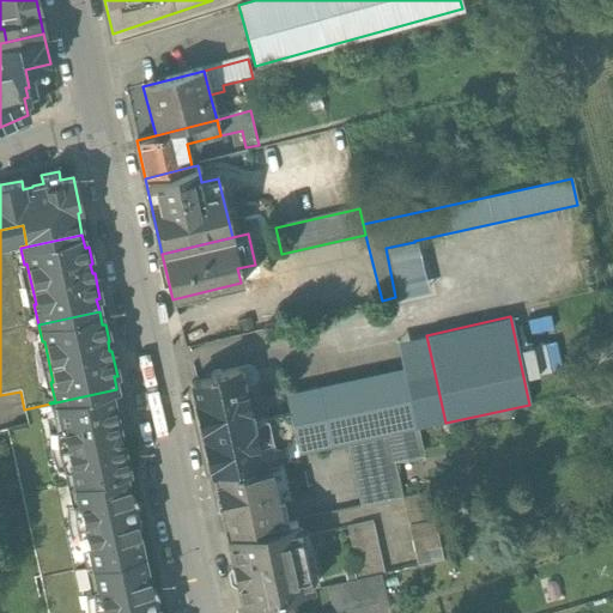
[(426,335),(398,341),(402,368),(417,429),(445,423),(426,335)]
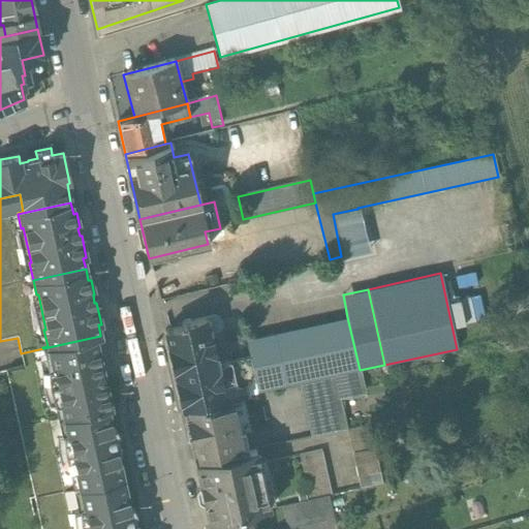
[(217,316),(184,323),(185,327),(168,330),(186,408),(187,408),(244,396),(247,395),(239,358),(217,363),(211,332),(220,330),(222,329),(223,327),(224,323),(223,319),(221,317),(219,316),(217,316)]
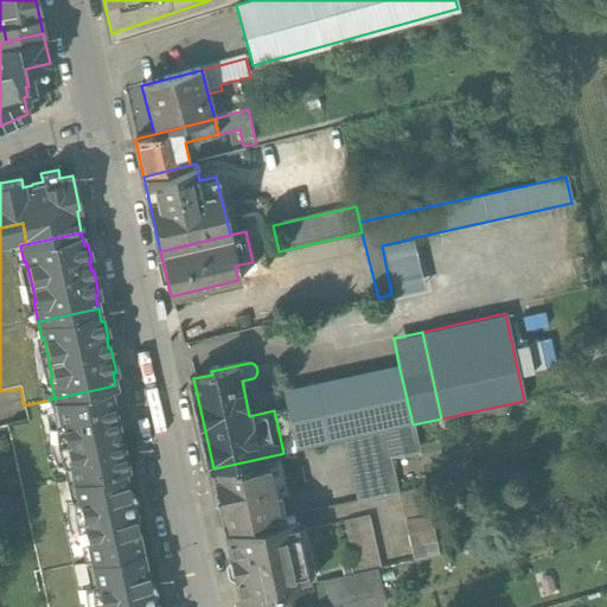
[(398,364),(285,389),(288,408),(298,449),(343,440),(384,432),(413,425),(398,364)]
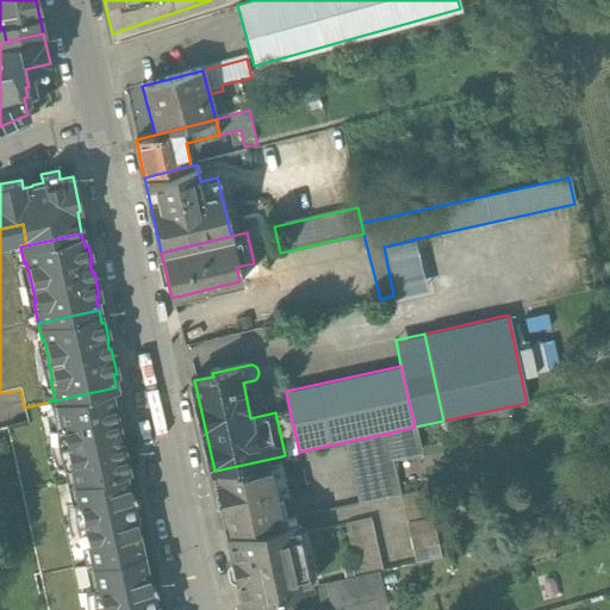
[(50,402),(56,400),(60,422),(55,423),(55,427),(55,428),(55,435),(56,440),(56,442),(57,449),(58,452),(61,459),(64,466),(69,465),(74,481),(128,470),(120,437),(116,439),(114,430),(119,429),(110,390),(116,387),(50,402)]
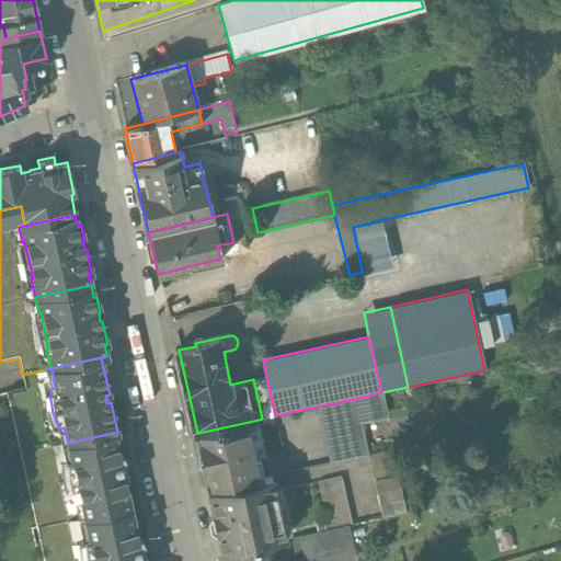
[(46,369),(22,375),(25,391),(7,395),(36,529),(83,518),(79,497),(75,499),(71,491),(71,490),(69,483),(68,478),(68,477),(67,471),(67,468),(67,460),(71,459),(68,443),(64,427),(59,428),(56,422),(54,415),(53,413),(52,407),(52,404),(50,400),(50,393),(50,392),(50,389),(55,388),(52,368),(46,369)]
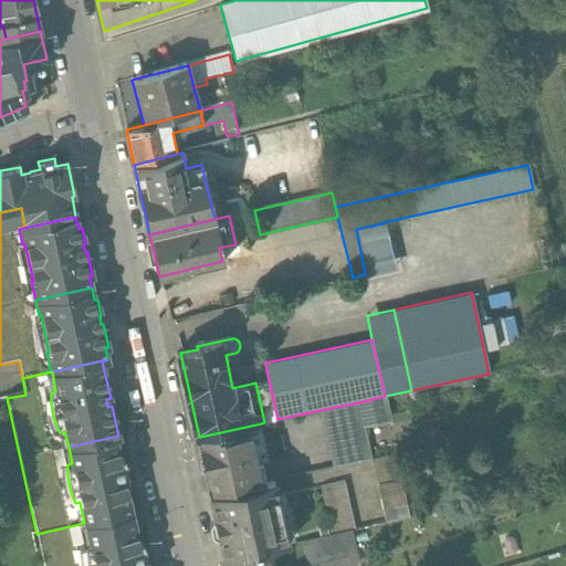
[(269,380),(255,383),(264,422),(278,419),(269,380)]
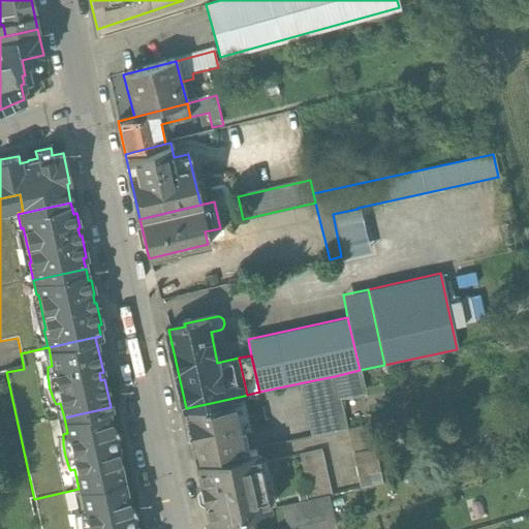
[(335,376),(299,383),(310,437),(346,429),(335,376)]
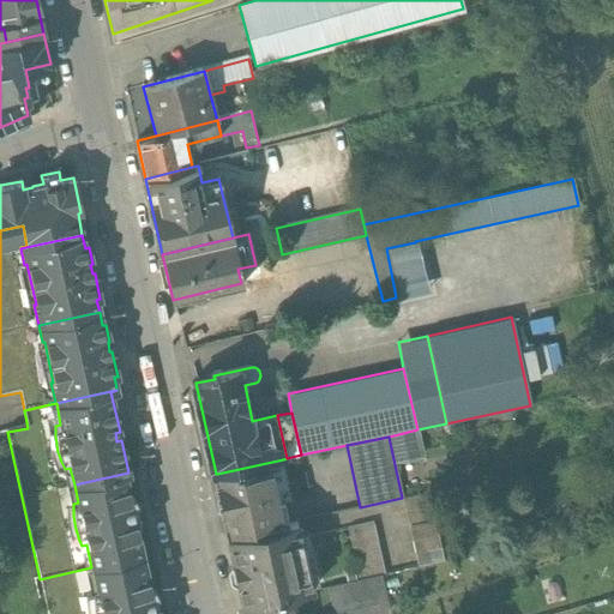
[(283,459),(217,474),(232,536),(289,523),(284,504),(292,503),(283,459)]
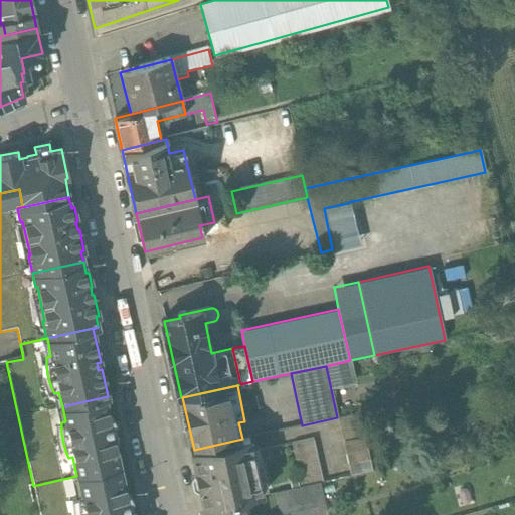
[(108,396),(62,406),(65,421),(61,422),(61,430),(61,433),(62,438),(62,439),(63,444),(65,450),(65,451),(68,458),(72,457),(76,476),(120,466),(115,443),(115,441),(116,435),(115,431),(112,432),(110,424),(114,423),(112,419),(110,415),(108,412),(105,398),(108,397),(108,396)]
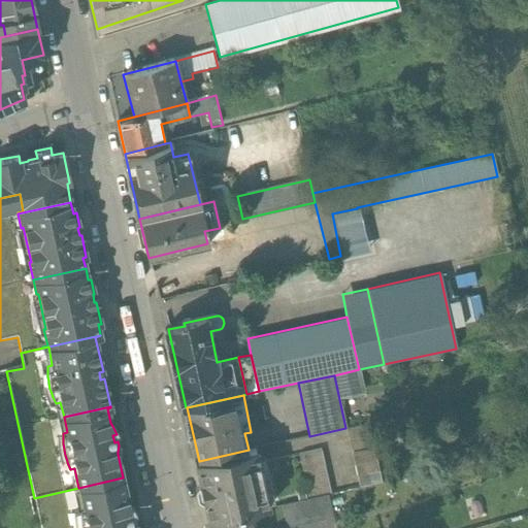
[(368,423),(345,428),(351,451),(373,446),(368,423)]
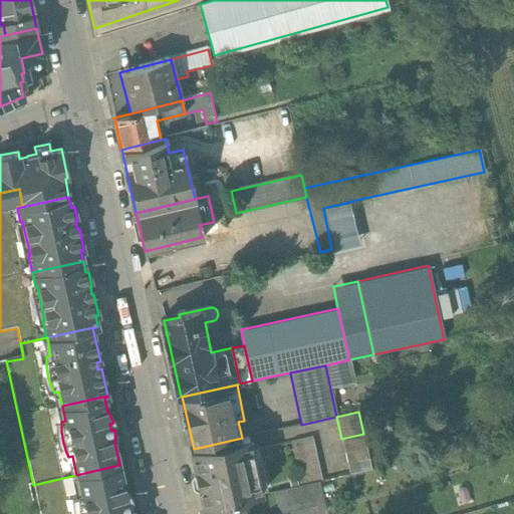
[(194,449),(189,450),(201,507),(251,496),(261,494),(248,437),(242,438),(194,449)]
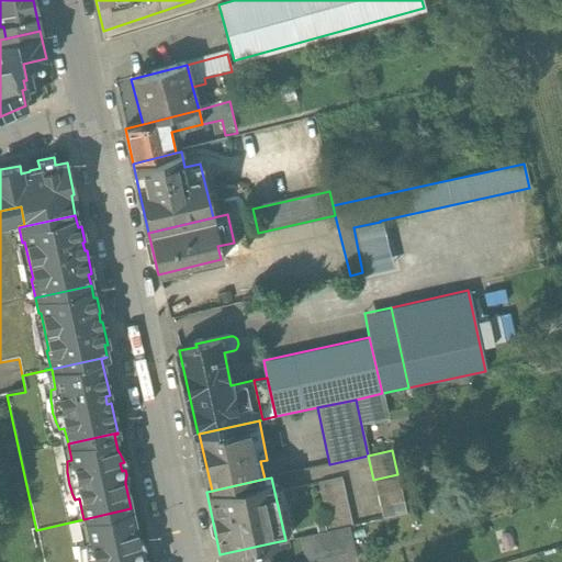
[(340,479),(317,484),(327,531),(348,526),(351,526),(340,479)]
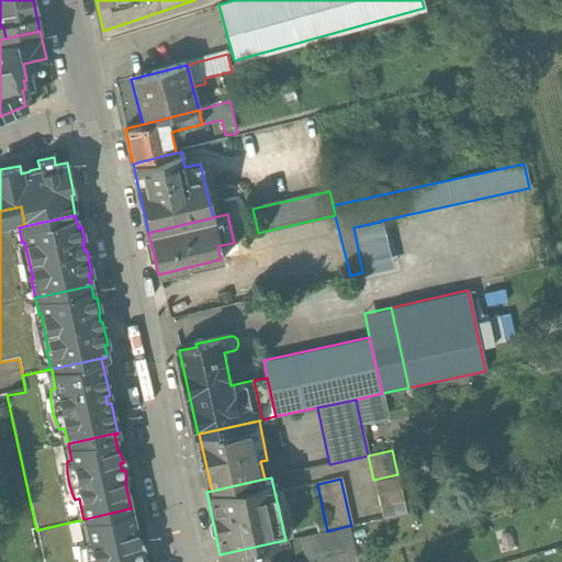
[(398,479),(374,484),(382,519),(406,514),(398,479)]
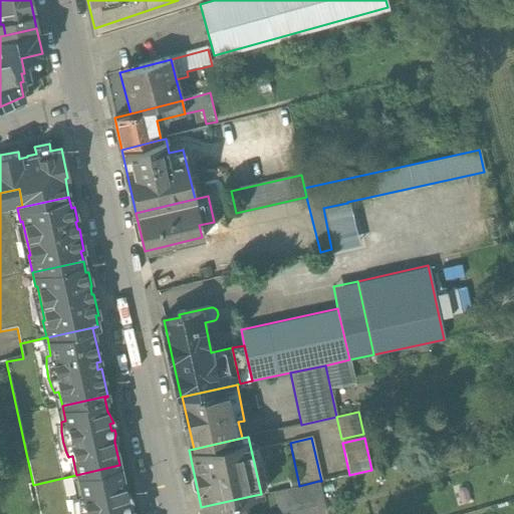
[(119,465),(76,475),(80,489),(76,490),(76,500),(77,506),(79,512),(79,513),(130,513),(130,510),(130,508),(131,503),(131,498),(126,499),(124,492),(129,491),(126,487),(124,483),(122,481),(119,466),(122,465),(119,465)]
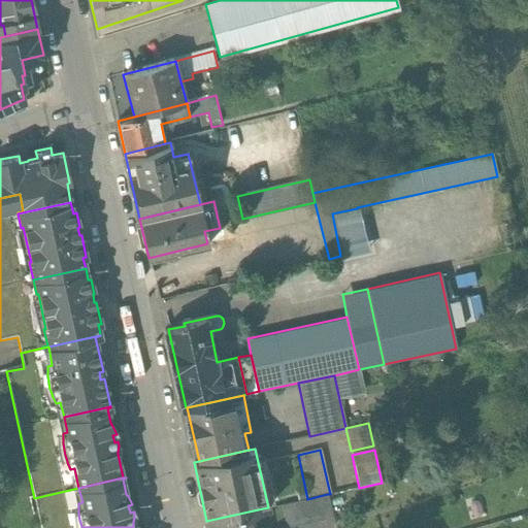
[(83,502),(78,488),(34,498),(40,527),(81,527),(81,526),(79,520),(78,514),(78,503),(83,502)]
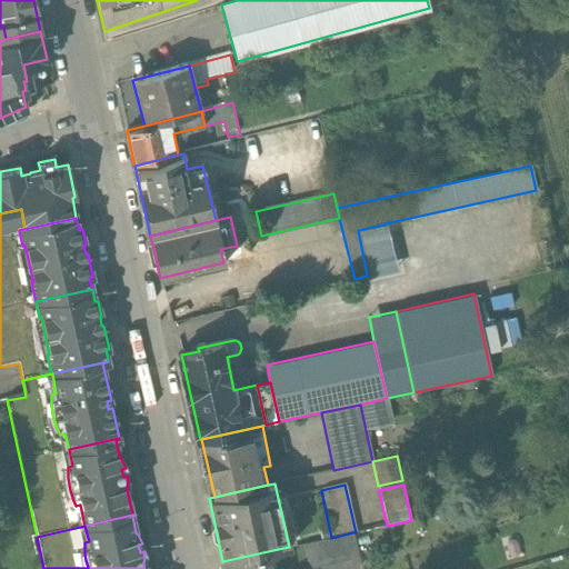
[(331,538),(302,543),(308,568),(358,557),(352,532),(331,538)]
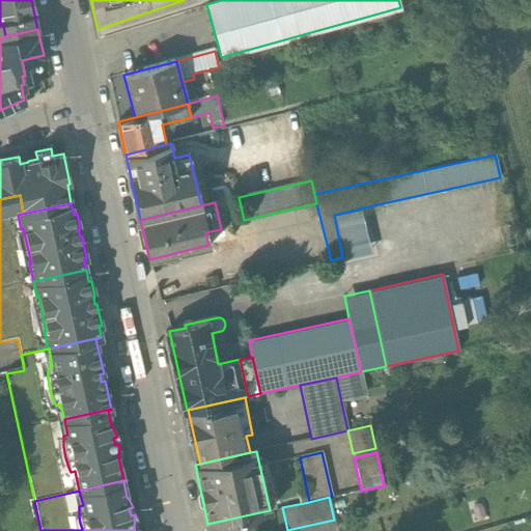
[(262,530),(259,512),(207,524),(210,530),(262,530)]
